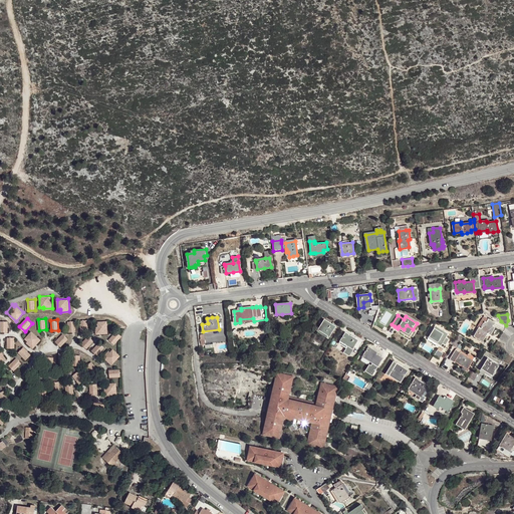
[(329,323),(324,320),(318,330),(329,337),(335,326),(329,323)]
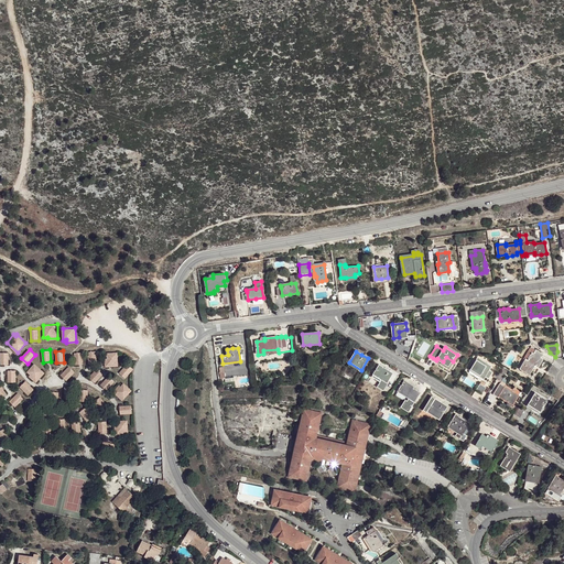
[(94,353),(86,354),(87,366),(95,365),(94,353)]
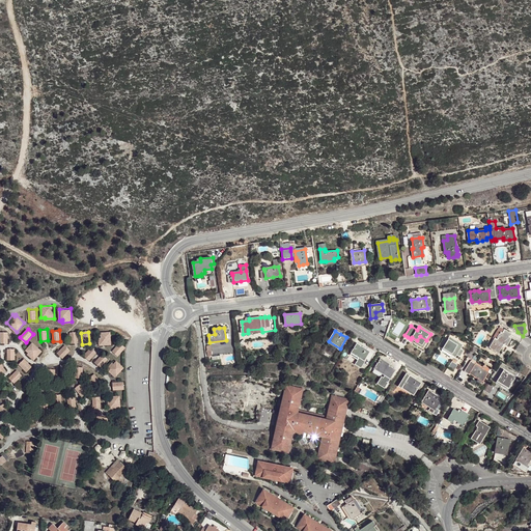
[(76,333),(67,334),(70,345),(77,344),(76,333)]
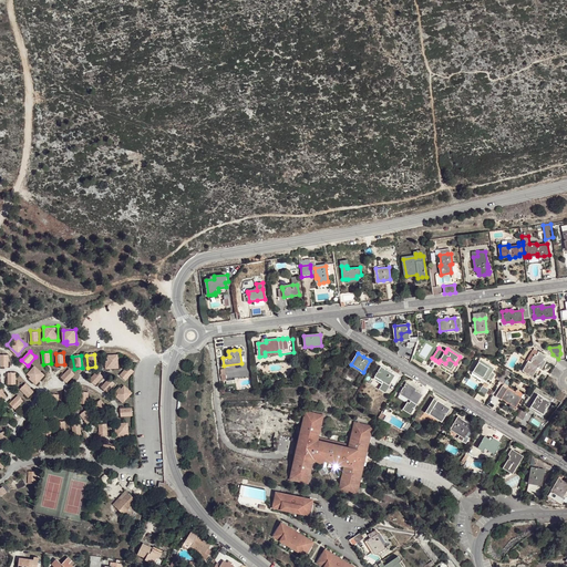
[(116,356),(106,357),(106,360),(104,360),(105,370),(117,369),(116,356)]
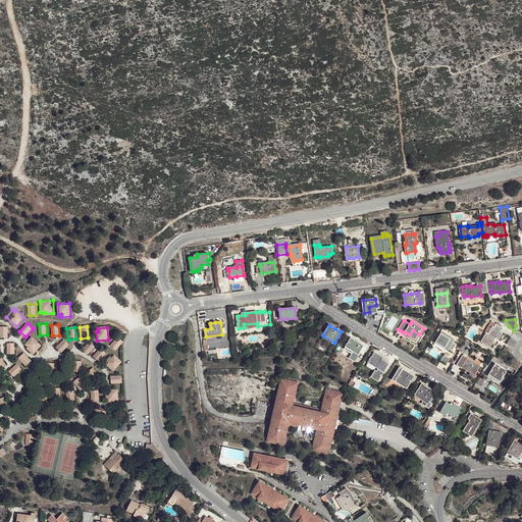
[(497,338),(501,331),(494,328),(492,327),(488,333),(486,332),(481,342),(490,347),(492,344),(494,340),(496,337),(497,338)]
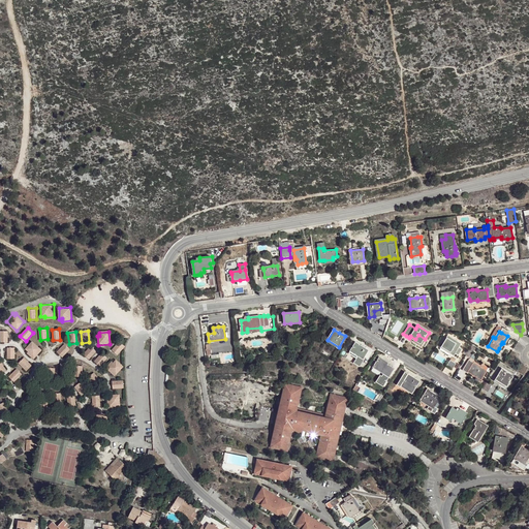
[(422,343),(425,339),(418,335),(415,339),(422,343)]
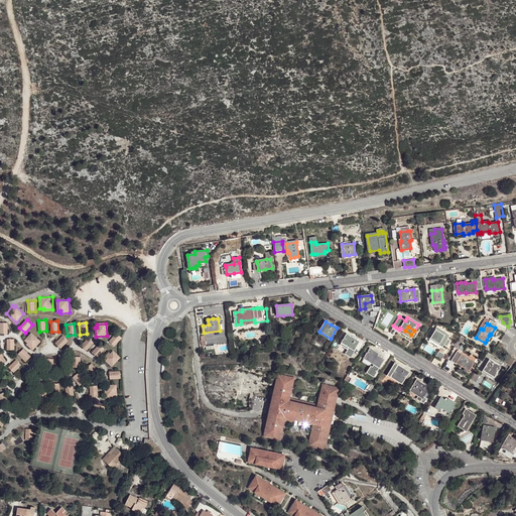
[(443,345),(447,339),(449,336),(445,334),(444,335),(439,332),(440,330),(437,328),(431,338),(437,342),(443,345)]
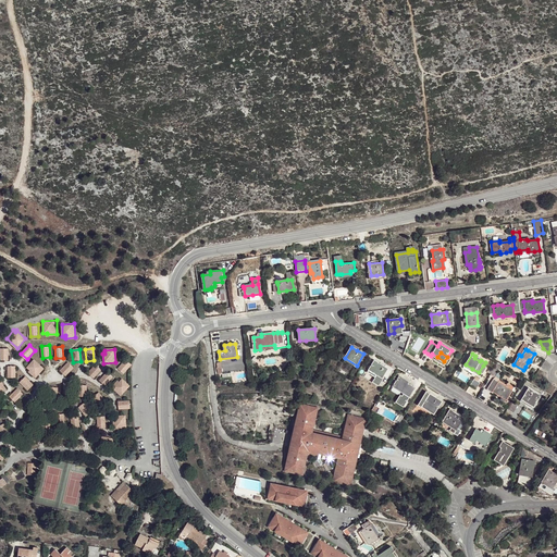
[(35,358),(28,366),(31,368),(29,370),(36,376),(45,367),(35,358)]
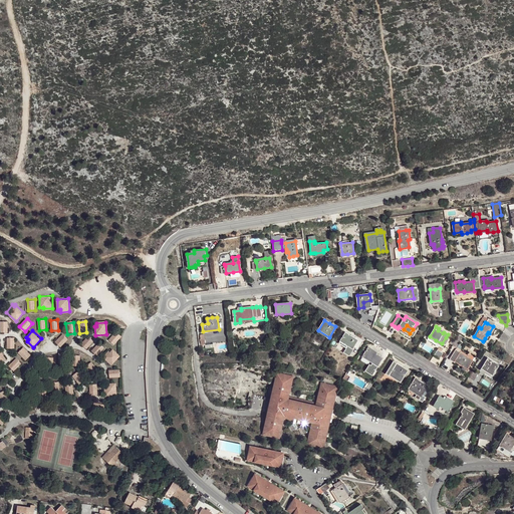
[(113,345),(121,336),(116,331),(108,340),(113,345)]
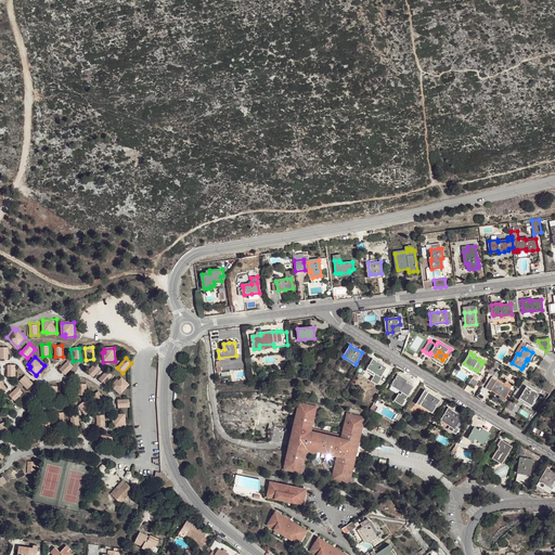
[(381,363),(373,360),(368,369),(376,374),(372,381),(377,385),(382,377),(381,377),(387,368),(381,363)]
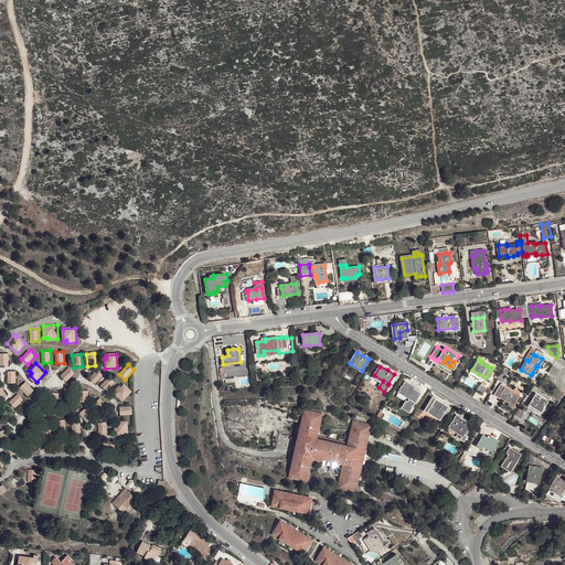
[(16,369),(8,370),(9,382),(17,381),(16,369)]
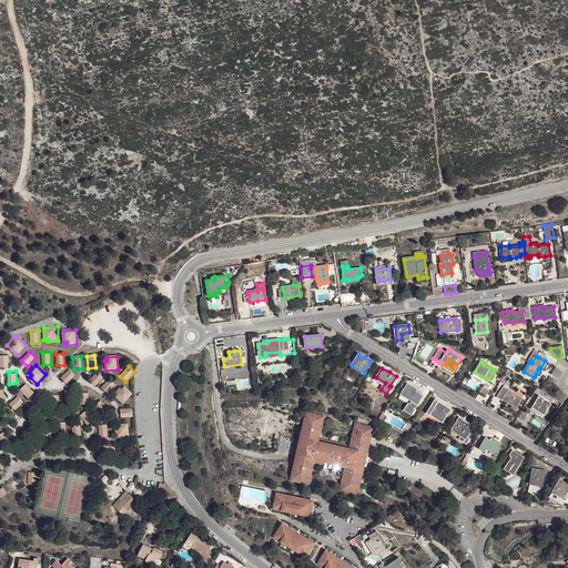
[(511,373),(508,371),(500,383),(505,385),(511,373)]
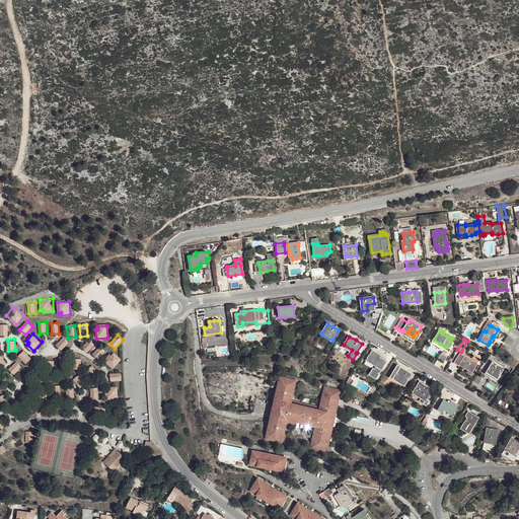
[(67,345),(61,340),(54,348),(59,353),(67,345)]
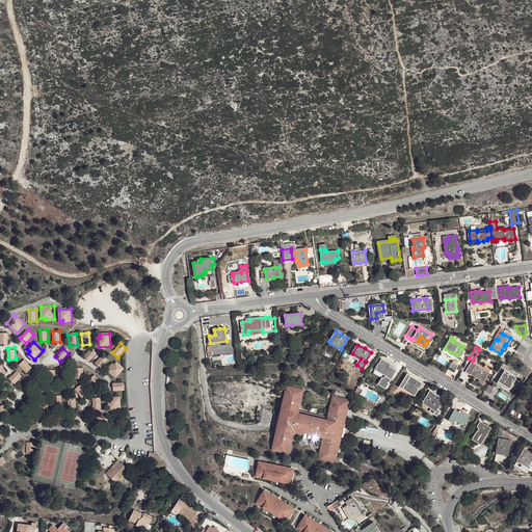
[(96,354),(90,349),(83,357),(88,363),(96,354)]
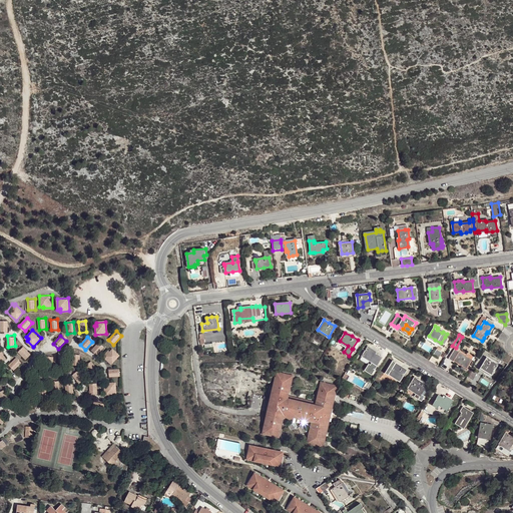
[(103,349),(98,344),(90,352),(96,357),(103,349)]
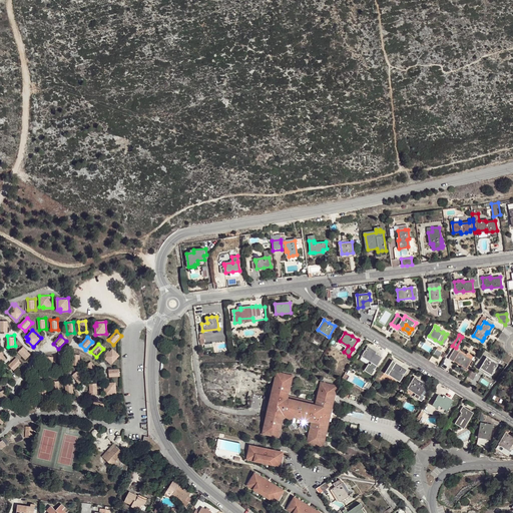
[(23,346),(18,351),(26,359),(31,353),(23,346)]
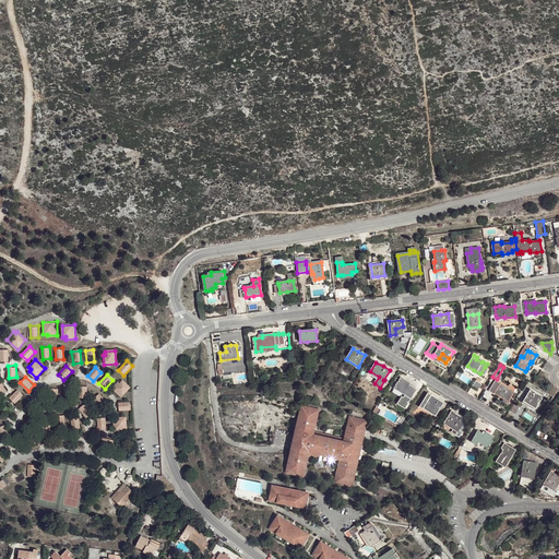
[(401,378),(395,387),(402,391),(401,392),(405,395),(404,399),(402,397),(399,403),(405,407),(416,390),(407,383),(408,382),(404,380),(401,378)]
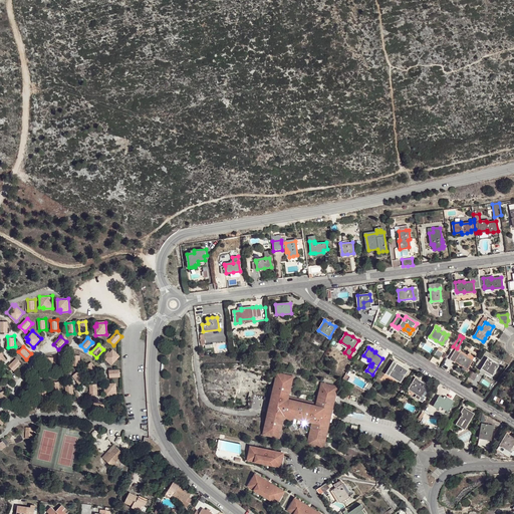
[(119,357),(112,350),(110,353),(108,351),(102,358),(111,366),(119,357)]
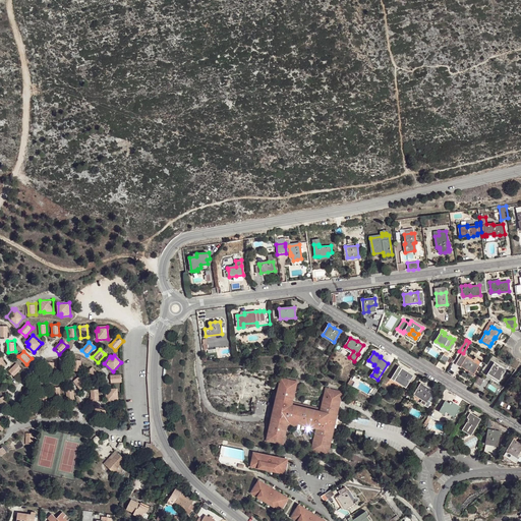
[(472,361),(461,355),(455,364),(458,366),(460,367),(461,366),(473,374),(480,362),(474,359),(472,361)]
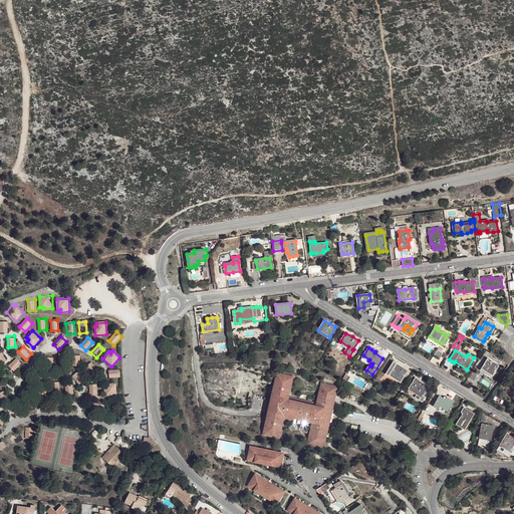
[(66,352),(58,352),(58,363),(66,363),(66,352)]
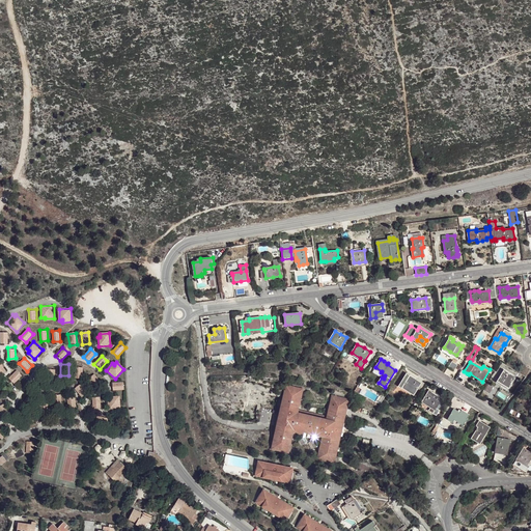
[(82,366),(75,366),(76,378),(83,378),(82,366)]
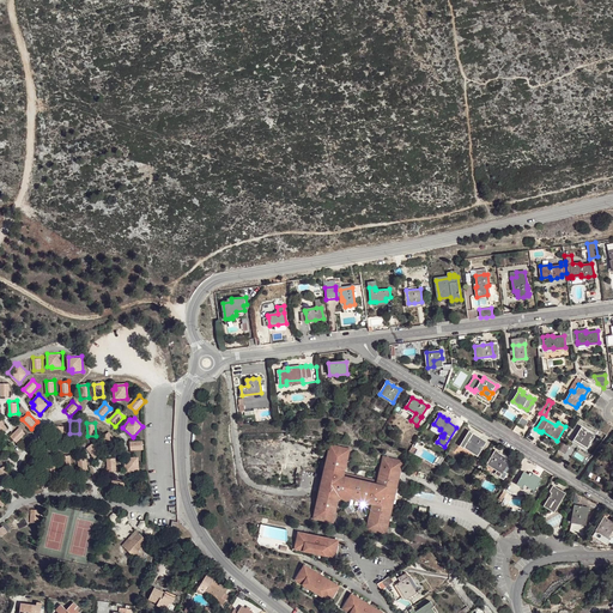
[(26,430),(20,424),(12,434),(18,439),(26,430)]
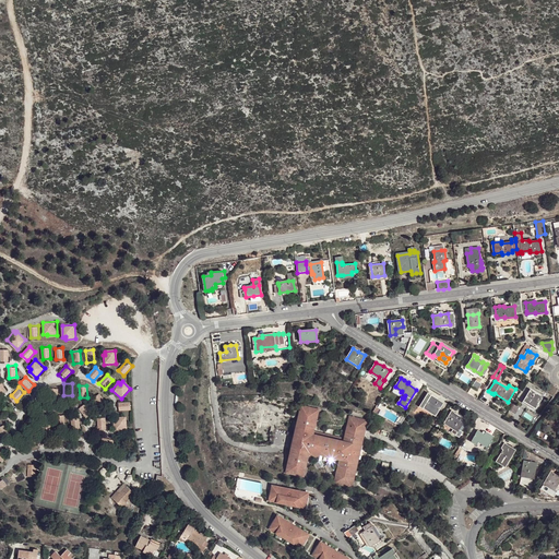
[(58,387),(50,387),(51,399),(59,399),(58,387)]
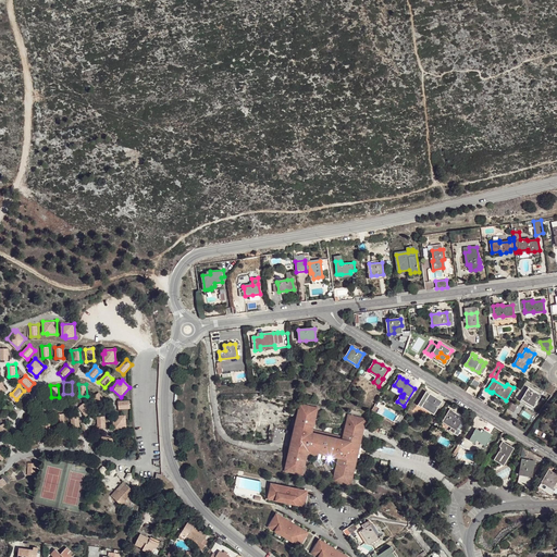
[(530,398),(536,403),(541,396),(529,388),(522,399),(527,403),(530,398)]
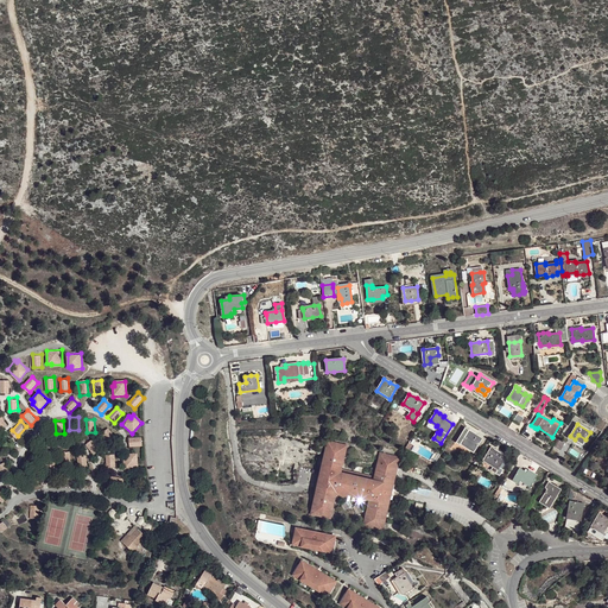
[(475,435),(469,430),(461,442),(474,450),(482,438),(475,435)]
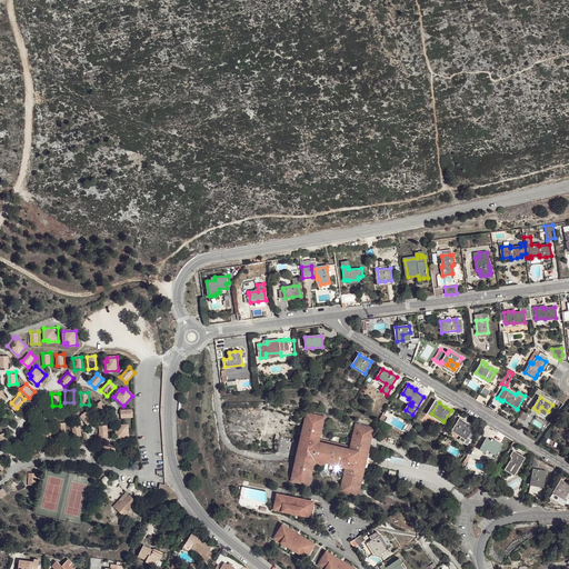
[(101,403),(95,408),(102,418),(109,412),(101,403)]
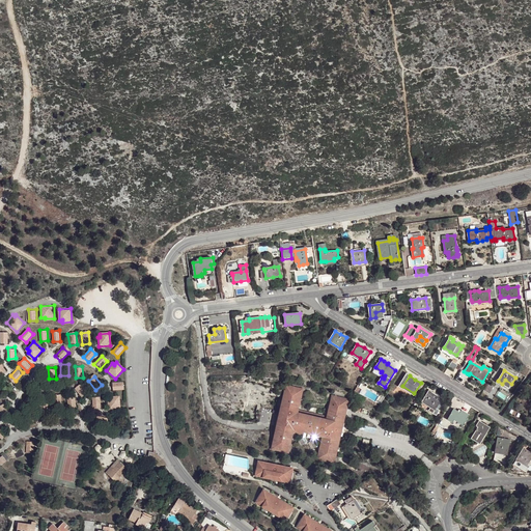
[(508,388),(511,384),(505,380),(502,384),(508,388)]
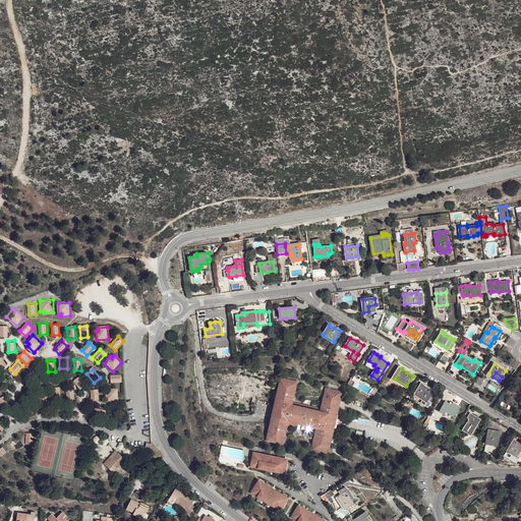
[(39,373),(35,381),(45,386),(48,380),(39,373)]
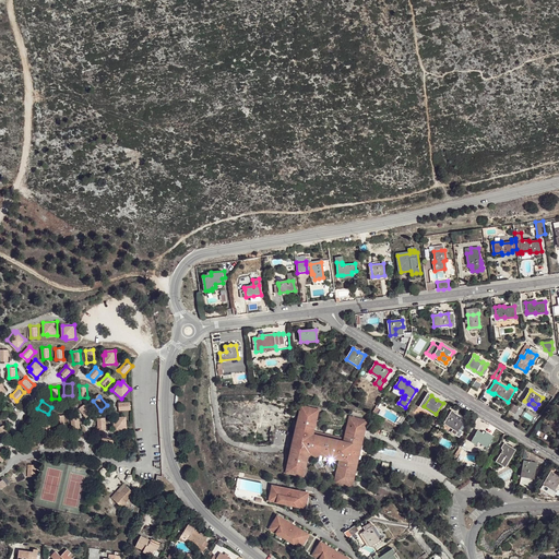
[(85,401),(79,406),(86,416),(93,411),(85,401)]
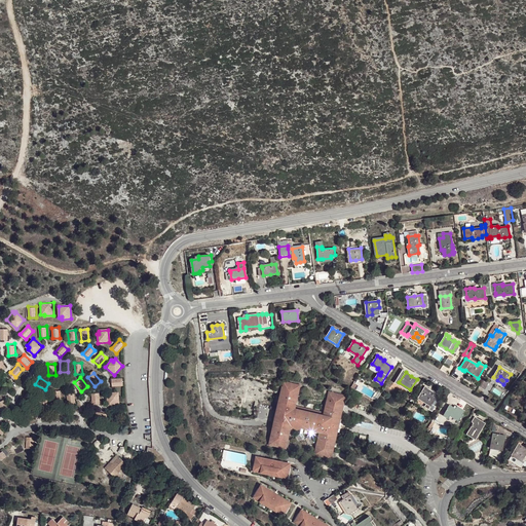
[(124,386),(123,379),(112,380),(113,388),(124,386)]
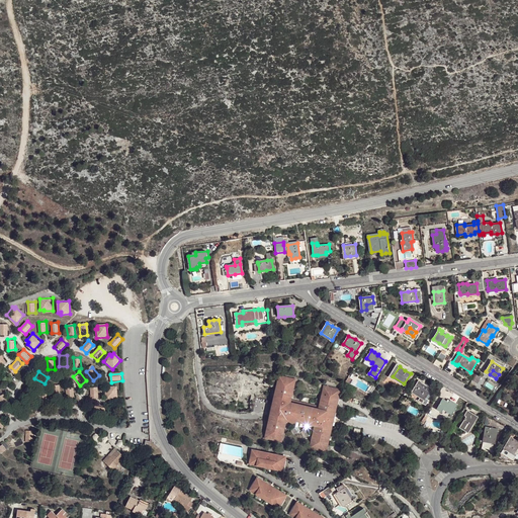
[(267,435),(266,439),(279,442),(280,438),(282,438),(285,428),(277,426),(278,424),(285,426),(286,422),(296,424),(296,420),(306,422),(305,426),(315,429),(314,432),(316,432),(315,435),(314,434),(311,444),(313,445),(312,449),(325,452),(326,448),(328,448),(330,438),(323,436),(324,434),(331,436),(333,426),(332,426),(334,416),(335,416),(338,406),(331,404),(331,403),(338,404),(340,395),(338,394),(339,390),(326,386),(325,391),(324,391),(322,400),(323,401),(323,403),(321,402),(320,408),(291,401),(292,396),(285,394),(285,393),(292,394),(295,383),(293,383),(294,379),(281,376),(280,380),(278,379),(275,390),(283,392),(282,394),(275,392),(272,406),(274,406),(273,409),(271,408),(268,422),(275,423),(275,426),(268,424),(265,434),(267,435)]
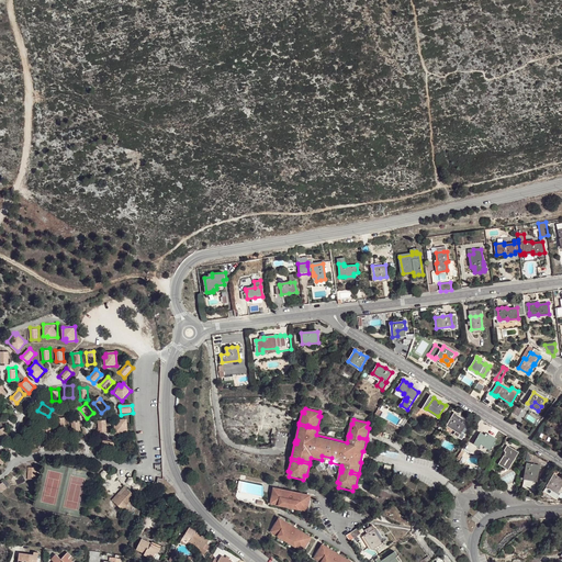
[(40,415),(32,412),(26,422),(33,426),(40,415)]
